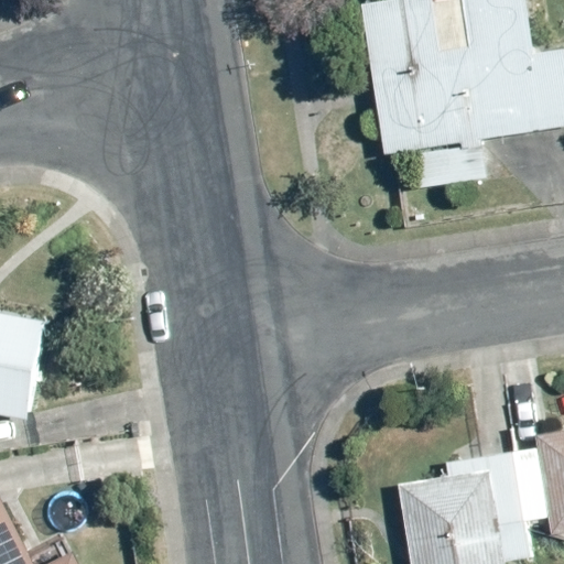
[(432,0),(391,0),(361,4),(386,155),(394,153),(563,127),(563,51),(533,56),(523,0),(462,0),(469,47),(441,52),(432,0)]
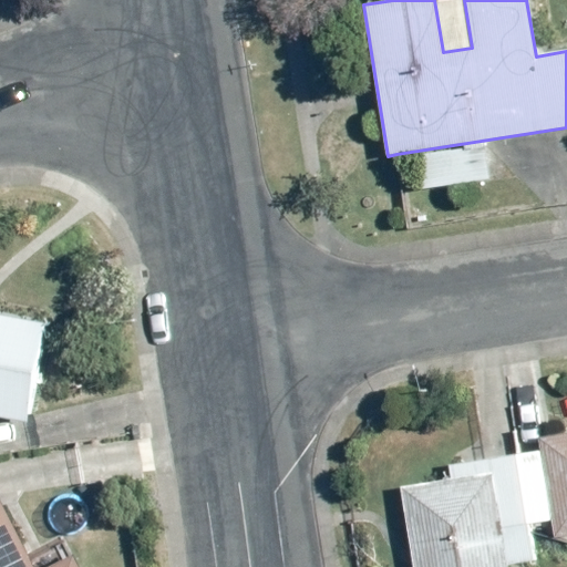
[(44,322),(0,313),(0,415),(27,421),(44,322)]
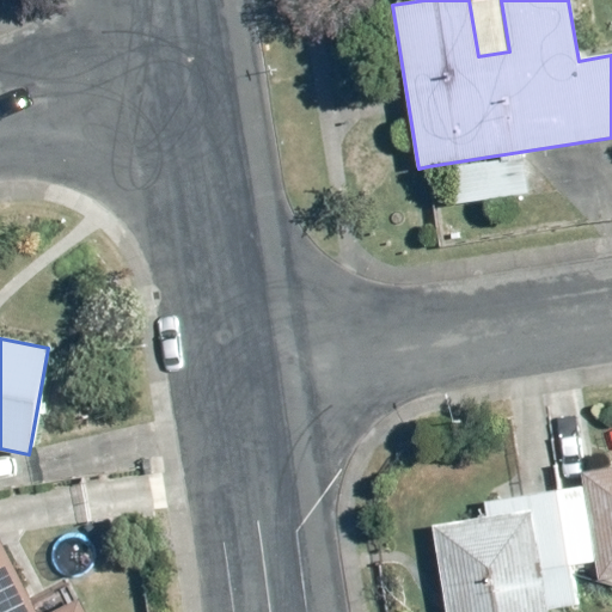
[(611,466),(581,471),(598,579),(611,576),(611,466)]
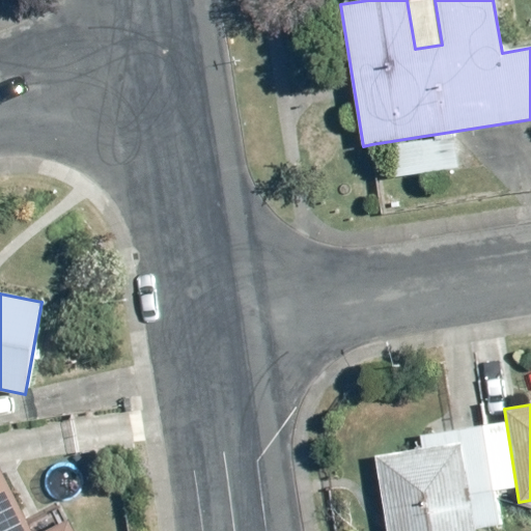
[(421,446),(372,455),(385,530),(474,530),(499,526),(481,426),(420,438),(421,446)]
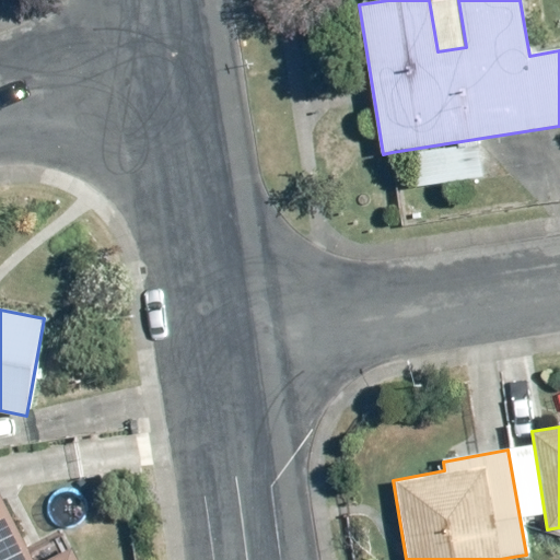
[(32,559),(0,497),(0,559),(79,559),(72,547),(47,559),(32,559)]
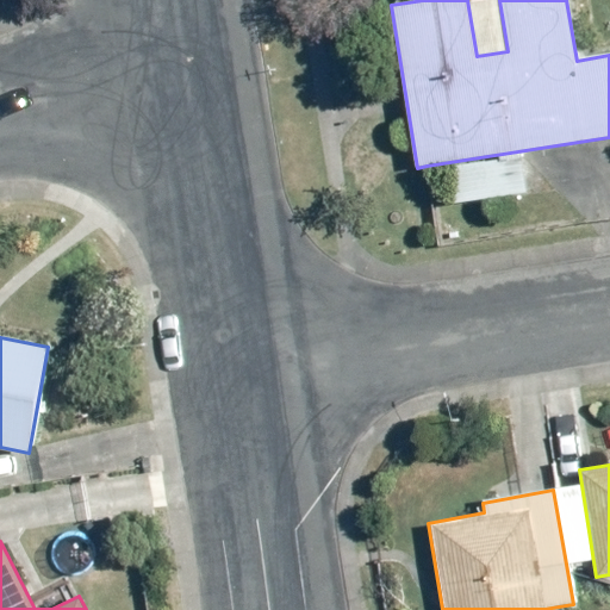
All buildings are outlined.
